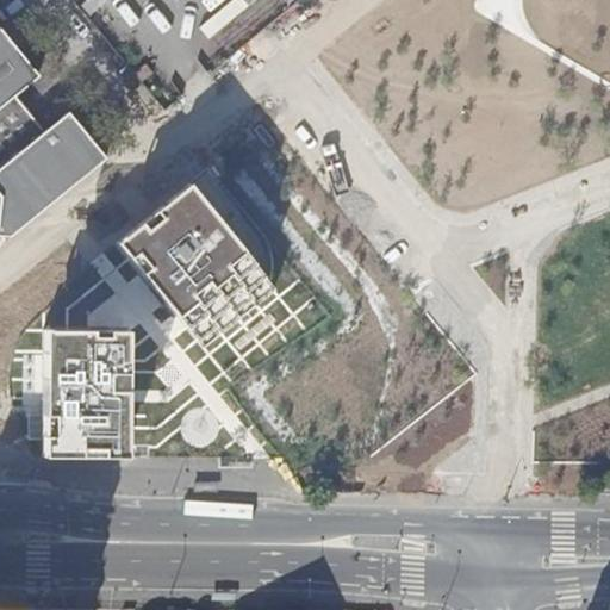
[(167,101),(297,0),(86,0),(120,44),(137,32),(148,47),(134,57),(167,101)]
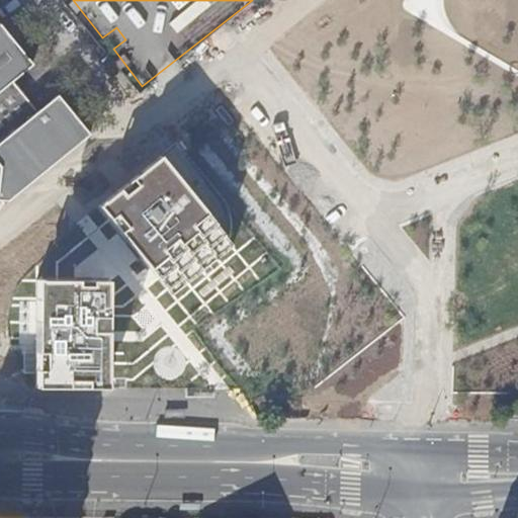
[(0,199),(7,200),(90,134),(58,95),(37,111),(12,82),(34,65),(0,23),(0,199)]
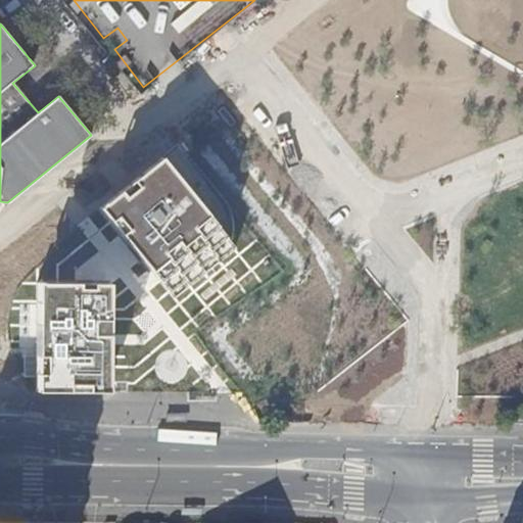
[(237,245),(164,157),(103,209),(170,292),(237,245)]
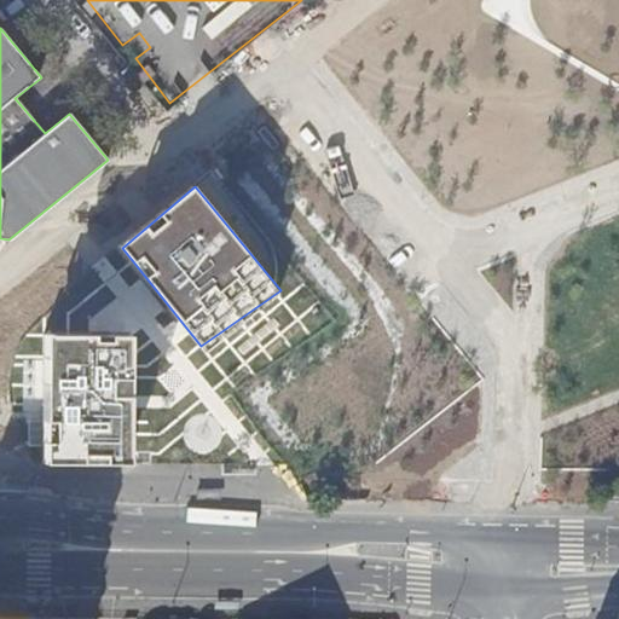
[(134,467),(137,336),(50,336),(48,467),(134,467)]
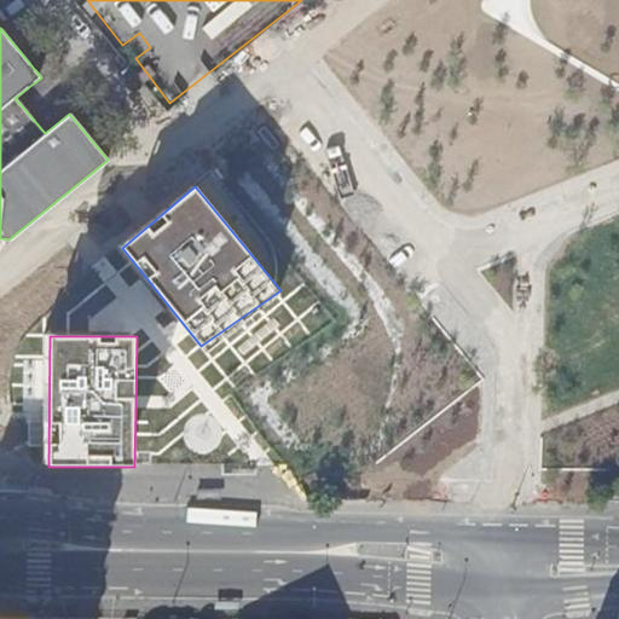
[(618,484),(601,499),(618,499),(618,484)]
